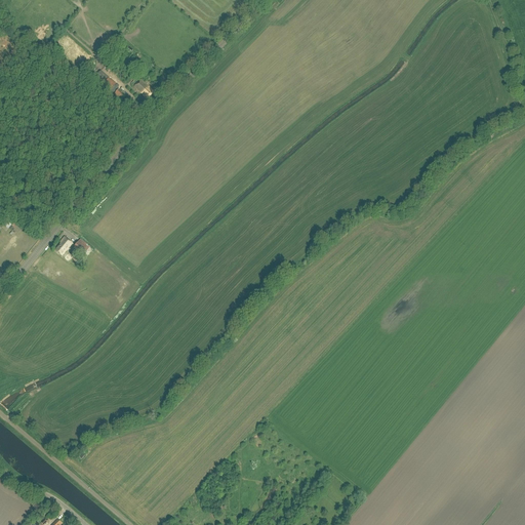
[(116,85),(101,72),(94,80),(109,93),(116,85)]
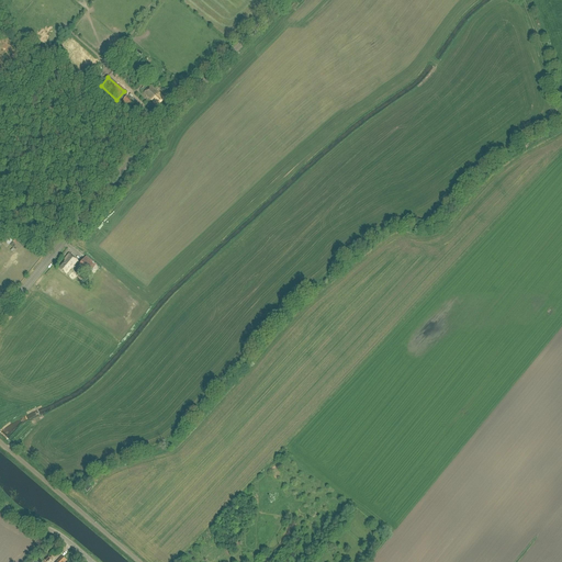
[(159,96),(150,87),(144,94),(152,102),(153,101),(155,103),(154,104),(158,109),(166,100),(160,97),(159,96)]
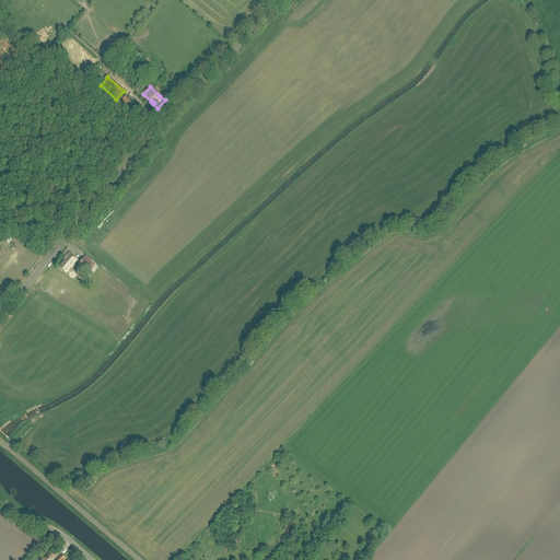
[(137,105),(127,95),(121,102),(132,111),(137,105)]
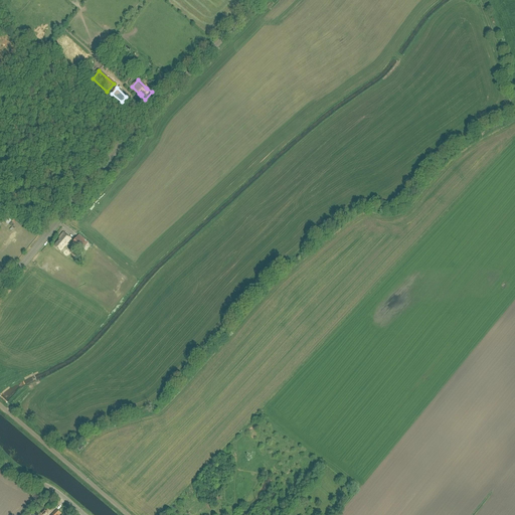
[(71,241),(63,234),(59,239),(59,242),(54,248),(60,252),(65,246),(65,247),(71,241)]
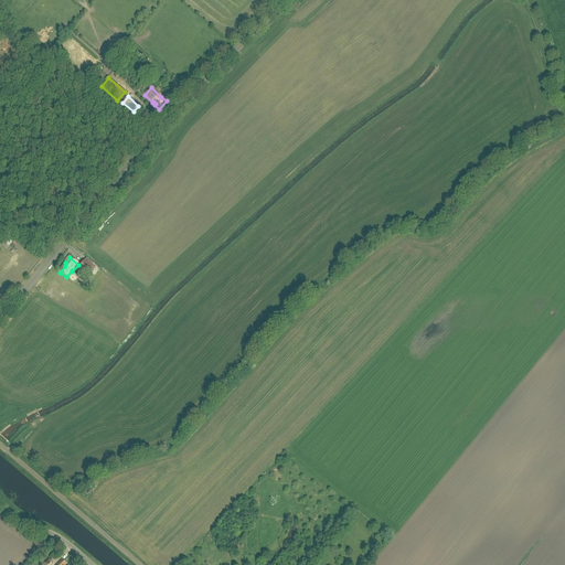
[(96,267),(86,258),(78,268),(88,277),(96,267)]
